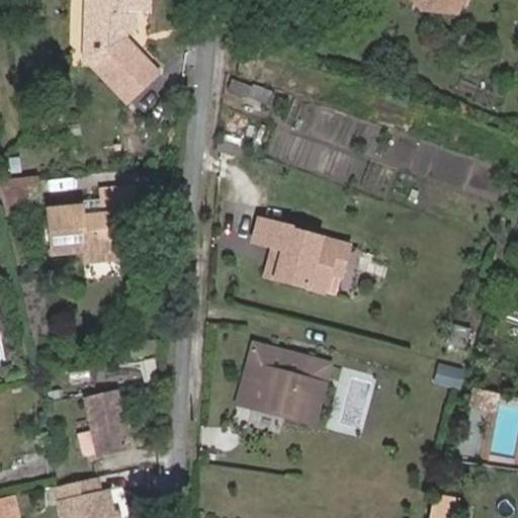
[(149,0),(85,0),(84,40),(106,40),(105,57),(94,69),(127,104),(158,75),(125,38),(125,32),(134,32),(134,13),(150,13),(149,0)]
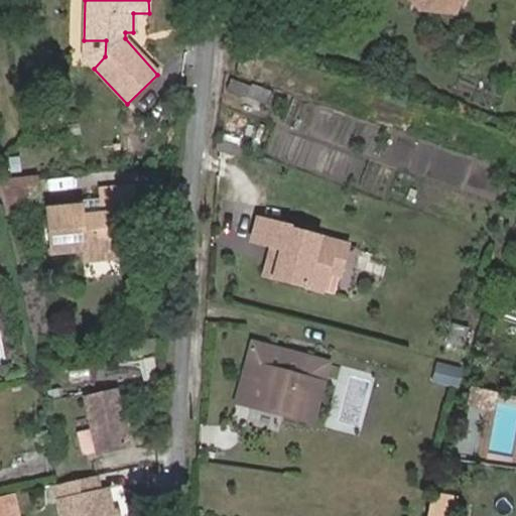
[(414,0),(422,9),(447,12),(453,0),(414,0)]
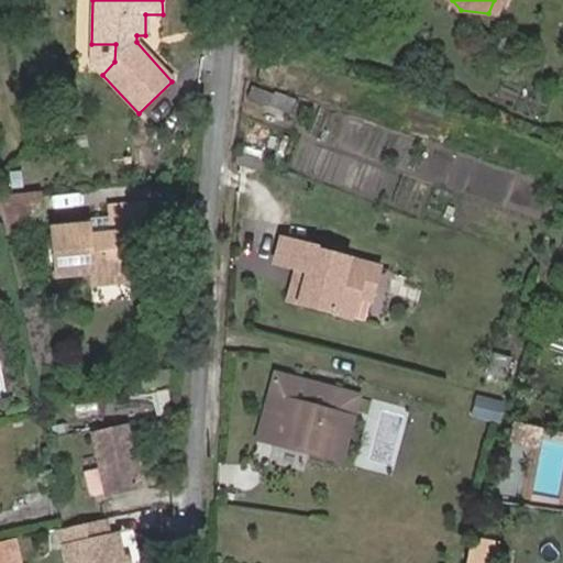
[(494,0),(488,13),(495,13),(501,0),(494,0)]
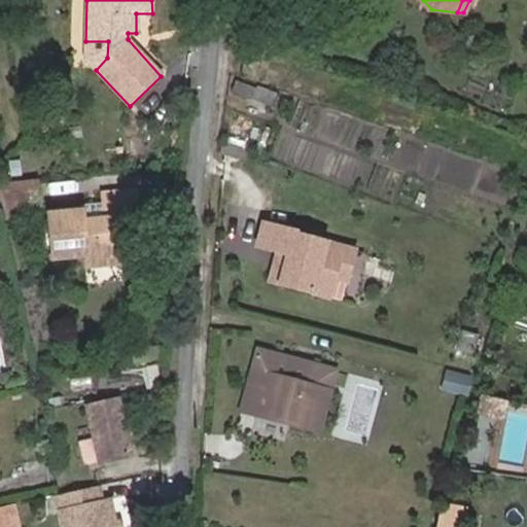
[(276,92),(257,84),(256,88),(238,81),(235,92),(272,104),(276,92)]
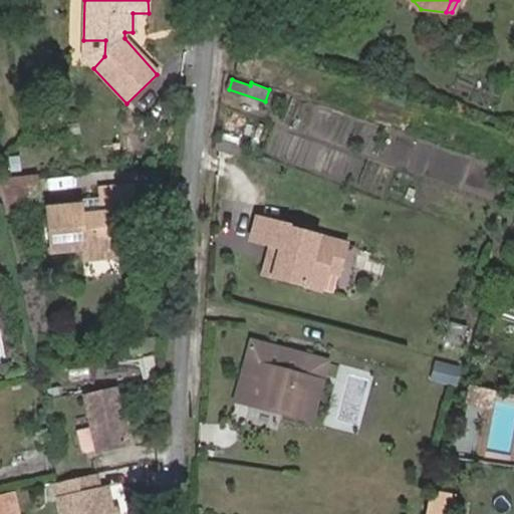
[(254,123),(226,112),(220,127),(257,142),(260,129),(253,126),(254,123)]
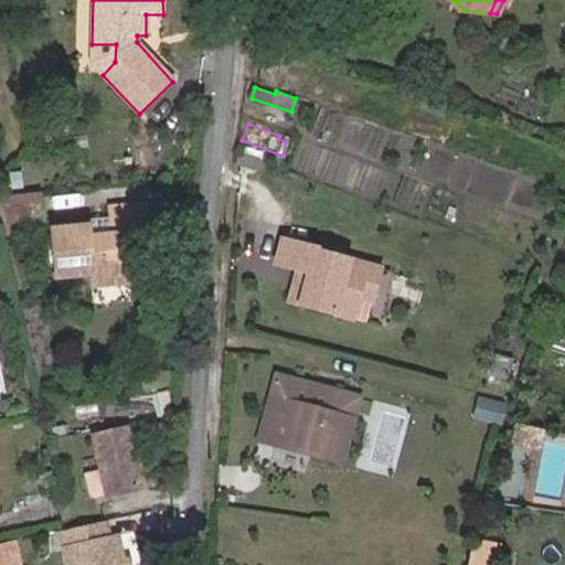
[(237,163),(274,174),(276,163),(241,152),(237,163)]
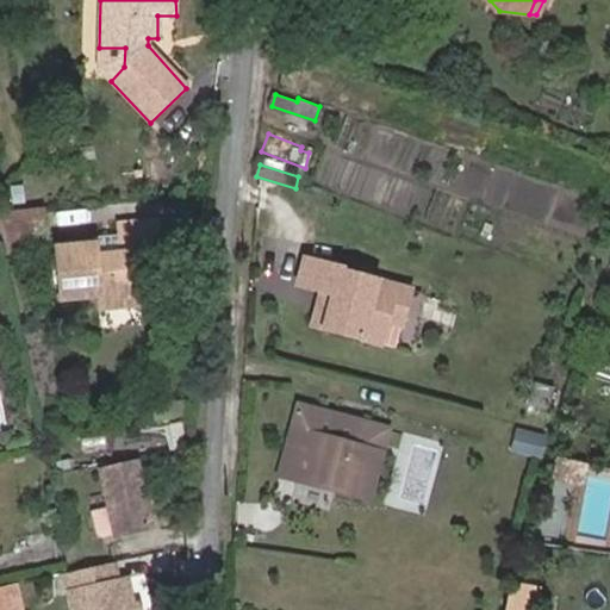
[(42,234),(41,209),(0,211),(0,231),(1,236),(42,234)]
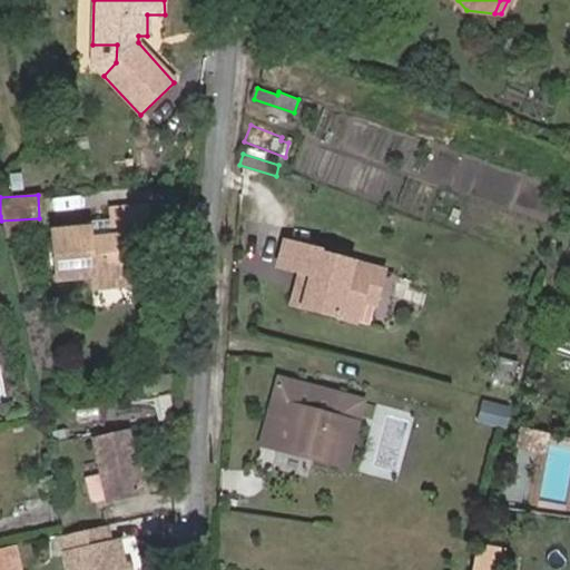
[(100,238),(110,290),(125,288),(124,264),(145,261),(140,210),(107,213),(108,228),(108,238),(100,238)]
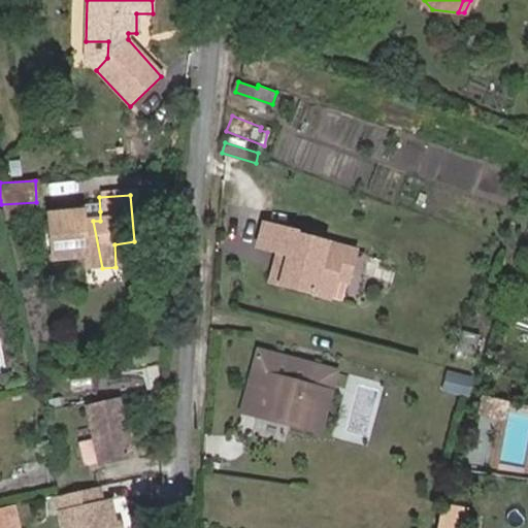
[(36,202),(1,204),(4,218),(37,216),(36,202)]
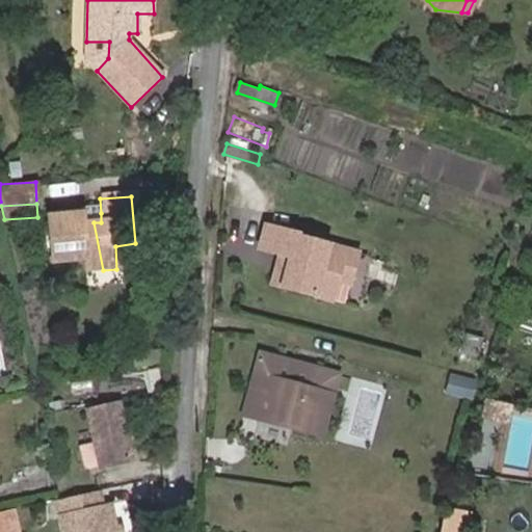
[(101,213),(91,214),(94,222),(101,222),(101,213)]
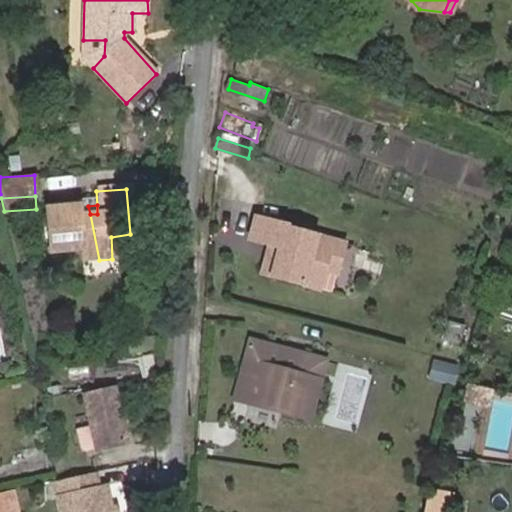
[(78,262),(99,260),(90,214),(84,215),(77,215),(77,206),(45,209),(48,253),(77,251),(78,262)]
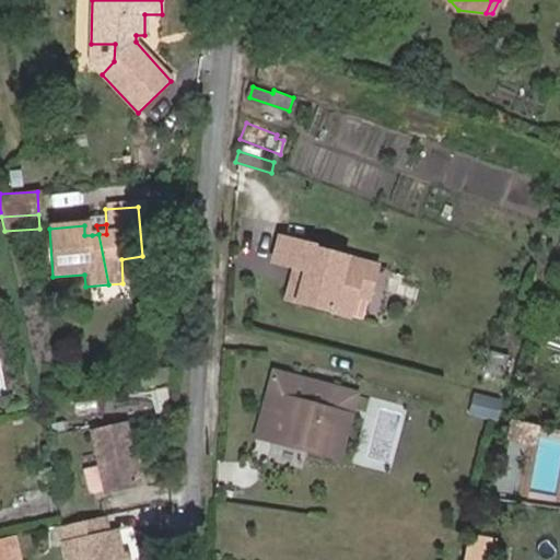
[(96,225),(84,225),(84,235),(92,235),(98,234),(96,225)]
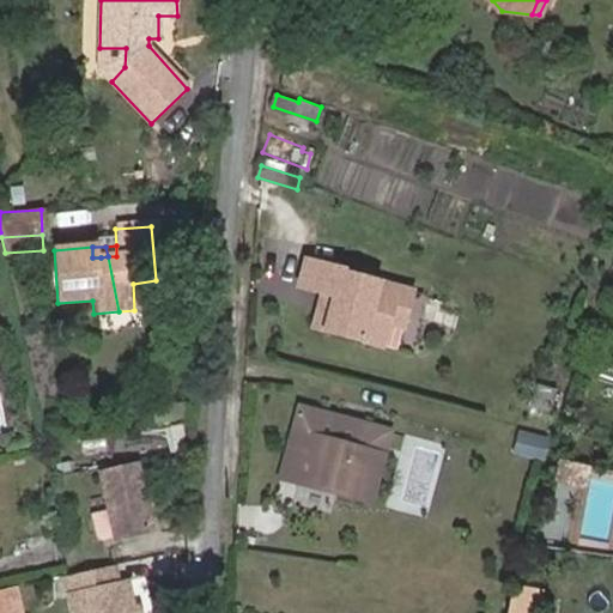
[(392,321),(401,285),(331,266),(332,263),(295,254),(287,280),(313,286),(323,290),(321,297),(307,304),(303,321),(371,339),(377,317),(392,321)]
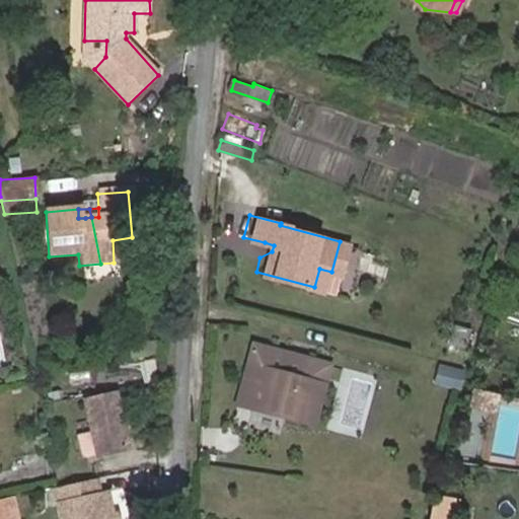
[(272,251),(274,245),(265,242),(263,248),(260,257),(272,251)]
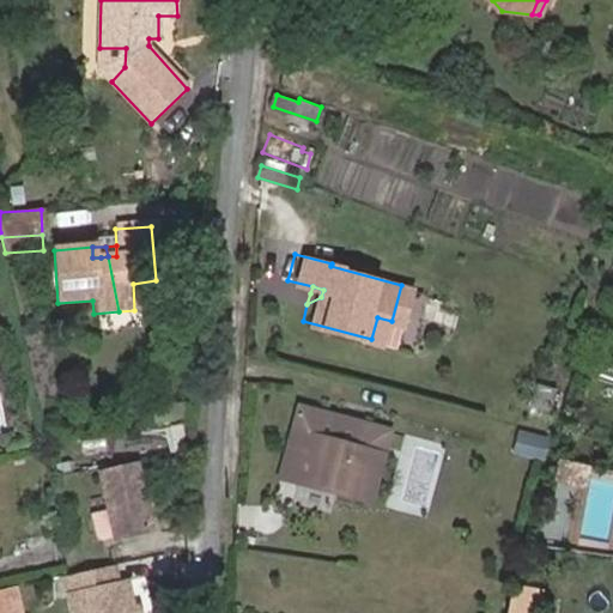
[(563,417),(522,408),(508,457),(550,467),(563,417)]
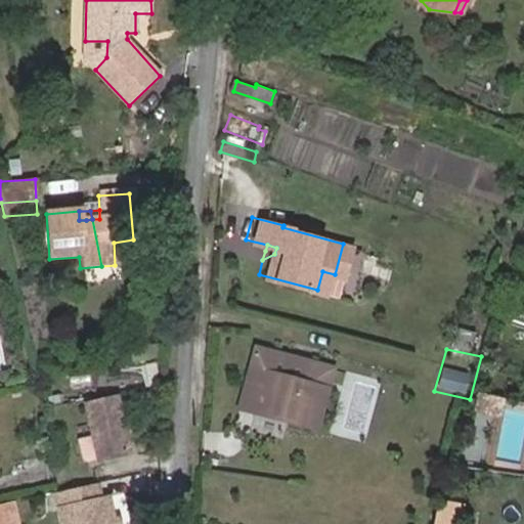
[(316,426),(332,369),(258,351),(244,407),(316,426)]
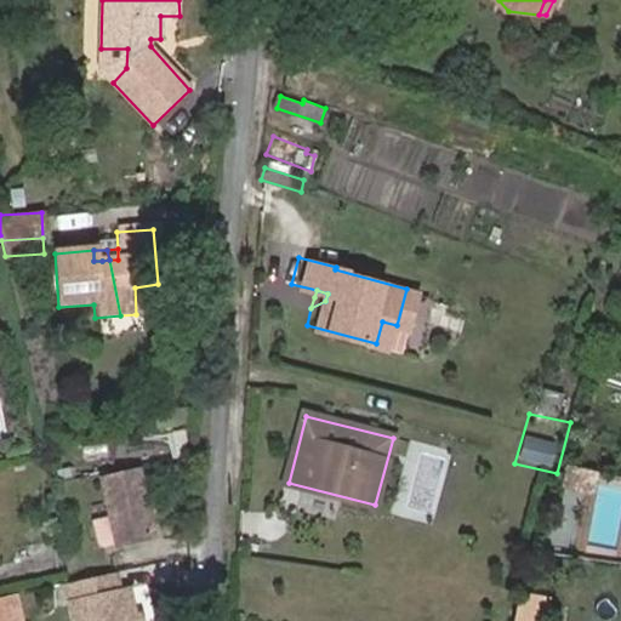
[(154,536),(141,471),(104,478),(113,516),(93,520),(100,547),(154,536)]
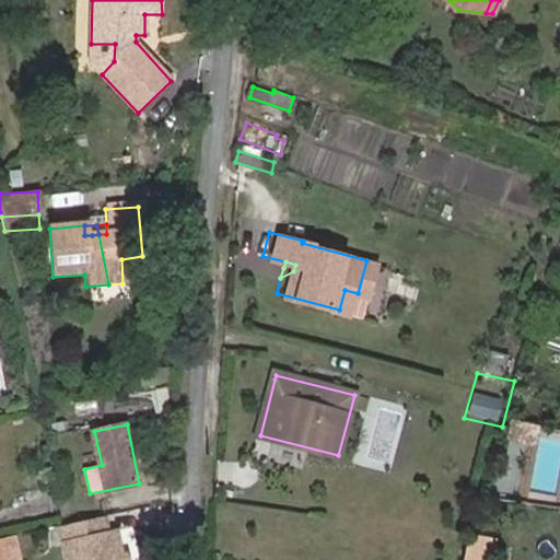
[(109,532),(106,515),(60,525),(67,559),(124,559),(121,551),(117,529),(109,532)]
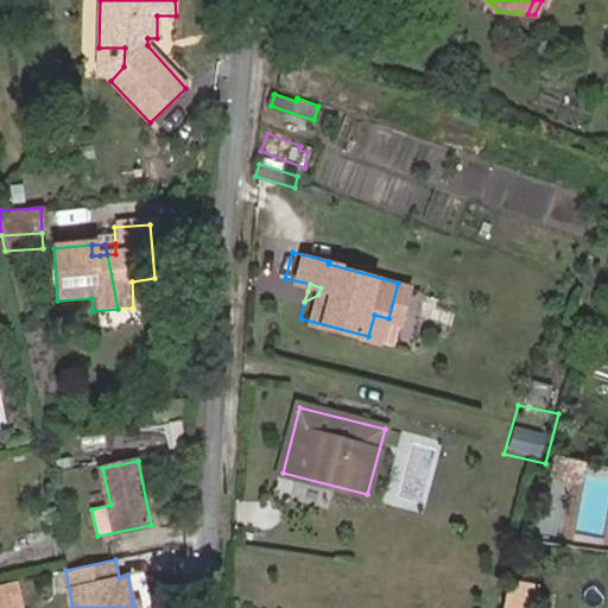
[(0,607),(25,607),(19,581),(0,583),(0,607)]
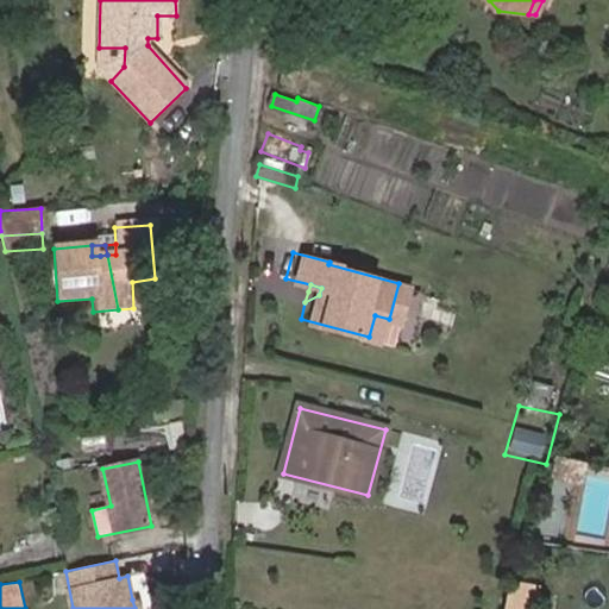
[(515,608),(531,608),(537,589),(513,583),(506,607),(515,608)]
